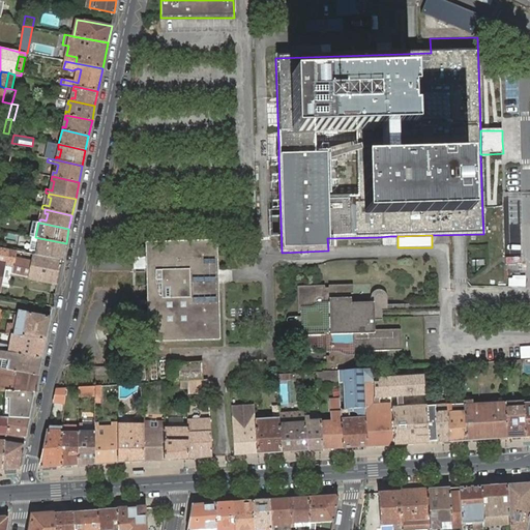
[(35,237),(31,236),(30,254),(33,254),(34,249),(36,251),(38,242),(39,238),(35,237)]
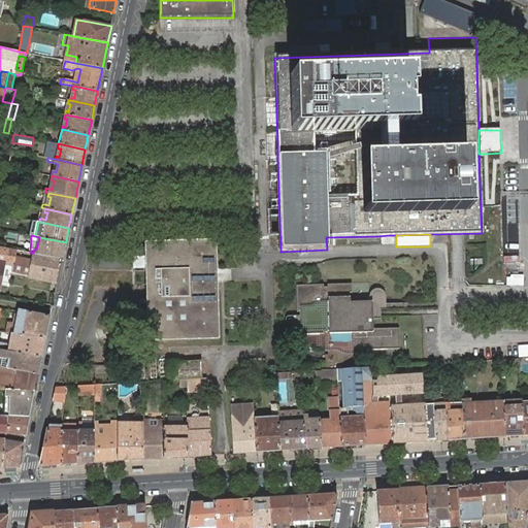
[(62,259),(66,242),(39,237),(38,241),(41,241),(39,251),(36,250),(34,249),(33,253),(34,254),(62,259)]
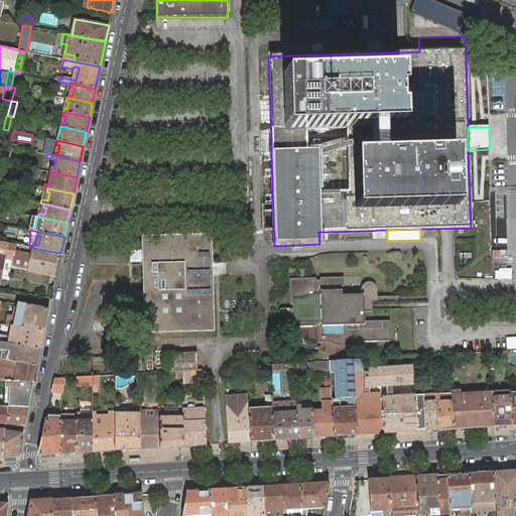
[(144,333),(214,332),(212,269),(211,235),(141,236),(144,333)]
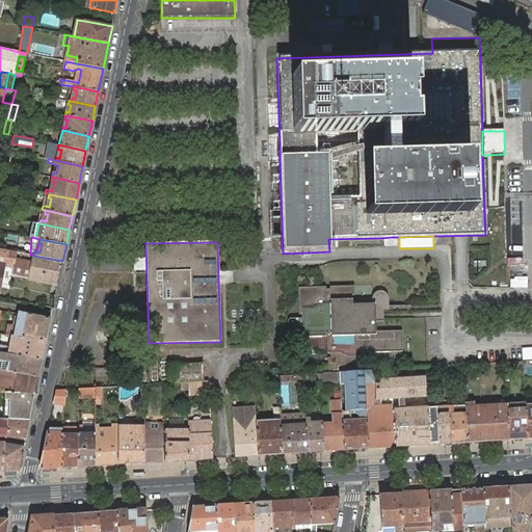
[(57,285),(62,261),(34,256),(32,264),(15,260),(17,253),(0,248),(0,265),(3,266),(14,268),(11,275),(28,280),(57,285)]
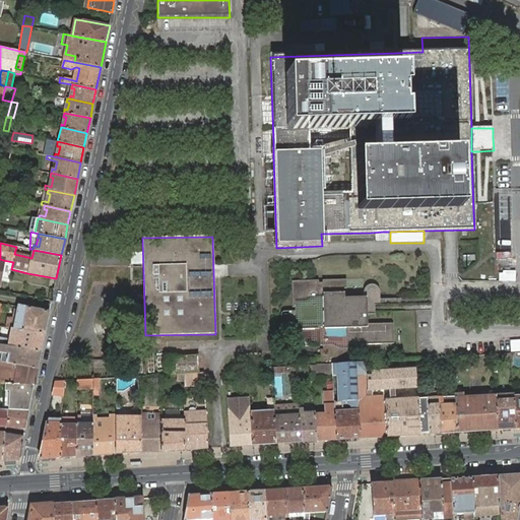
[(332,365),(348,364),(348,344),(394,343),(394,323),(369,324),(369,314),(376,314),(376,308),(376,305),(380,305),(380,299),(380,291),(379,287),(375,284),(371,284),(368,284),(366,286),(365,288),(364,290),(364,297),(344,298),(344,293),(344,287),(346,288),(346,279),(322,279),(323,282),(319,282),(319,280),(291,280),(293,307),(295,307),(296,311),(293,311),(293,329),(320,328),(320,345),(323,345),(323,349),(320,349),(321,365),(332,365)]
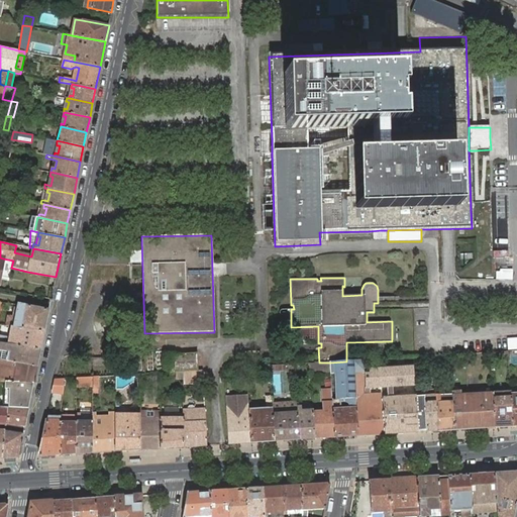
[(44,333),(48,310),(18,305),(13,327),(44,333)]
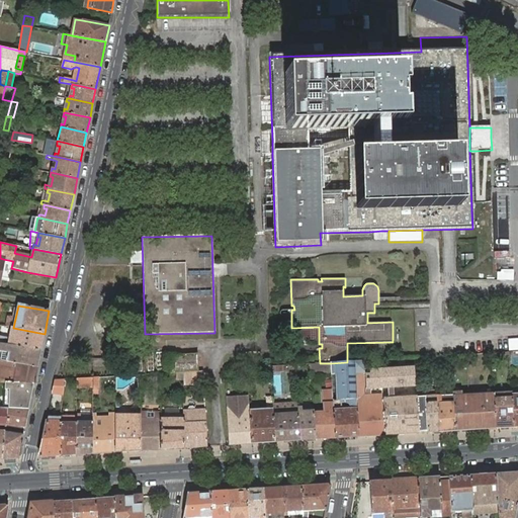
[(40,350),(45,334),(13,328),(11,328),(10,330),(14,331),(13,339),(9,338),(0,336),(0,343),(7,345),(40,350)]
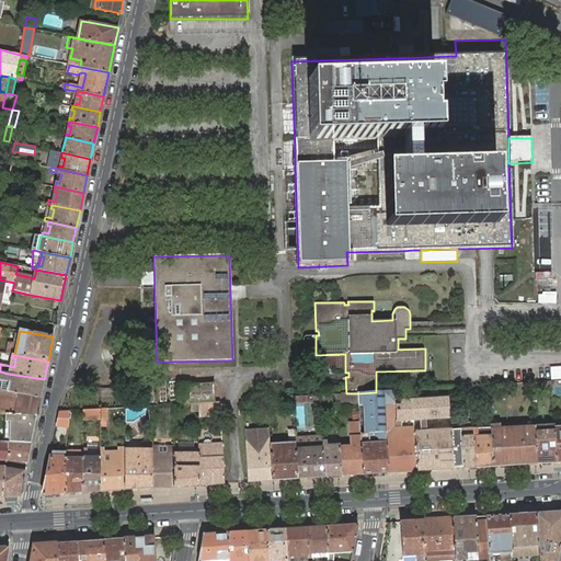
[(41,398),(44,379),(8,374),(0,371),(0,380),(2,381),(10,382),(8,391),(11,392),(41,398)]
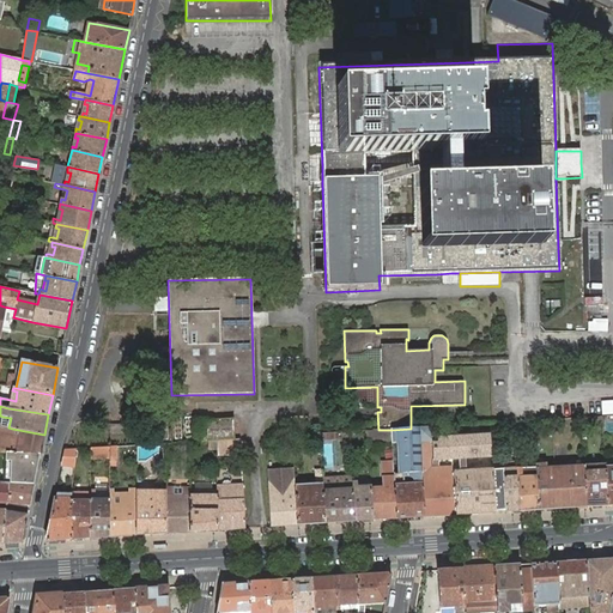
[(11,418),(2,417),(0,426),(2,426),(8,428),(11,418)]
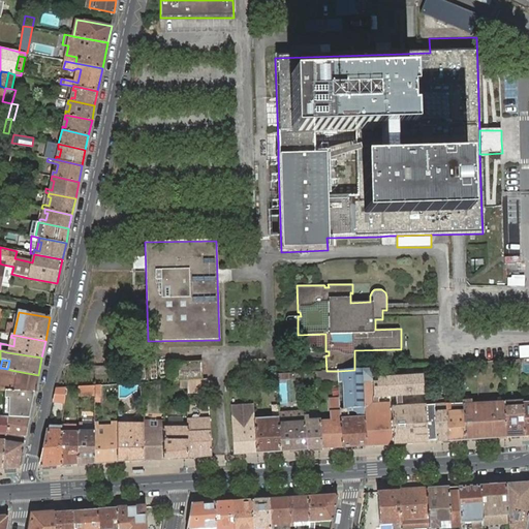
[(188,380),(203,379),(201,362),(170,364),(172,381),(188,380)]
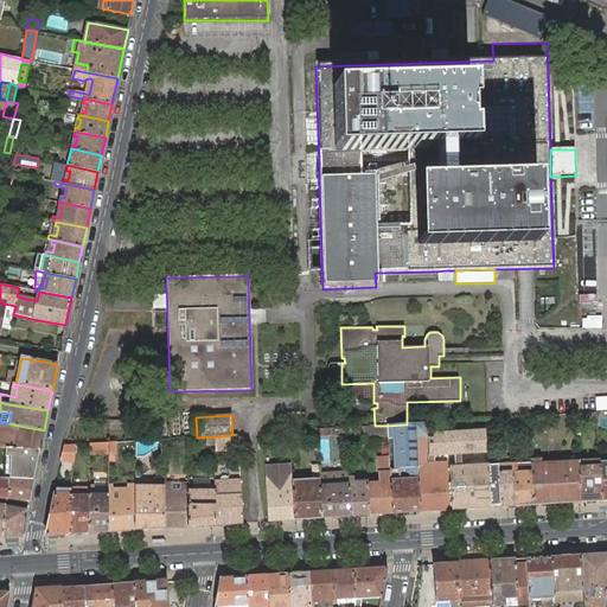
[(110,420),(103,420),(103,432),(129,432),(129,420),(123,420),(110,420)]
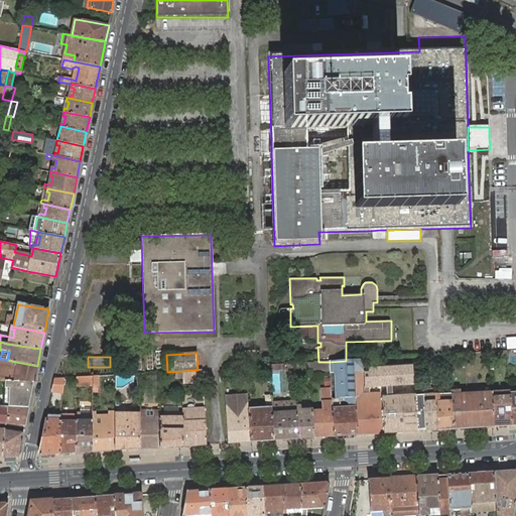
[(33,383),(37,366),(10,361),(7,360),(2,359),(0,359),(0,381),(5,381),(6,381),(33,383)]
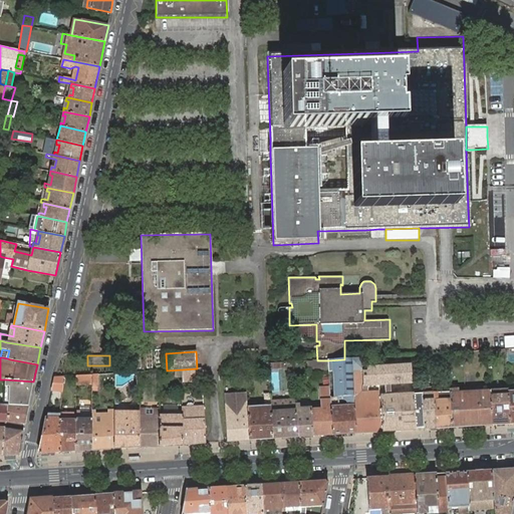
[(352,369),(352,358),(344,359),(328,360),(328,367),(335,366),(336,397),(330,397),(330,401),(331,410),(332,435),(355,434),(354,402),(352,369)]
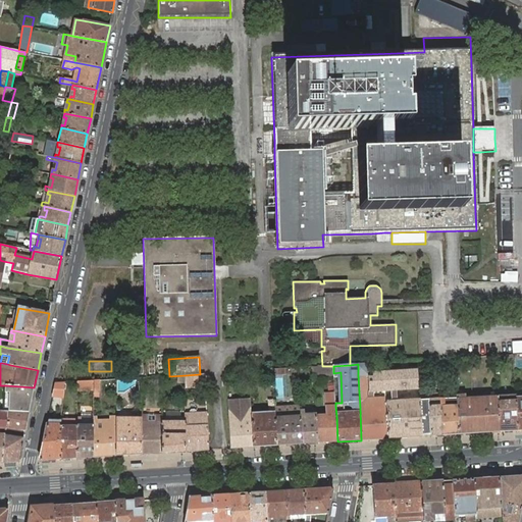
[(361,440),(388,438),(386,406),(386,402),(386,398),(367,399),(366,390),(365,375),(368,375),(368,373),(367,364),(358,364),(358,375),(360,408),(361,440)]
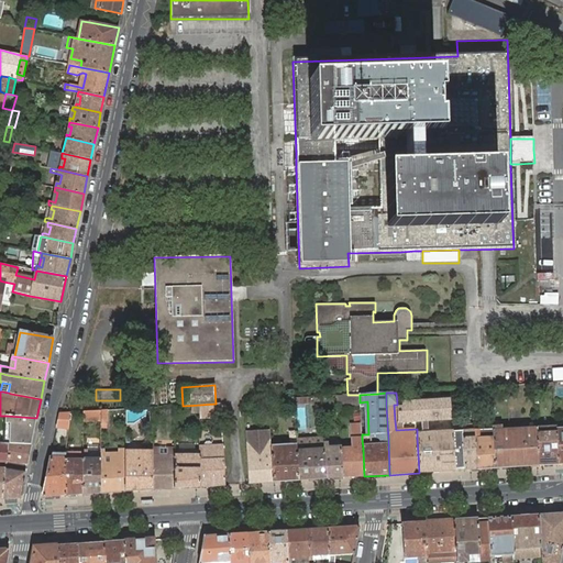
[(360,403),(360,395),(348,395),(338,396),(339,407),(361,405),(360,403)]
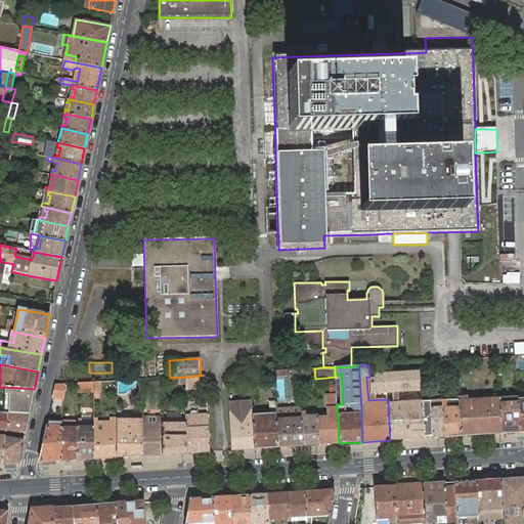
[(419,389),(418,372),(369,375),(369,377),(366,377),(367,392),(419,389)]
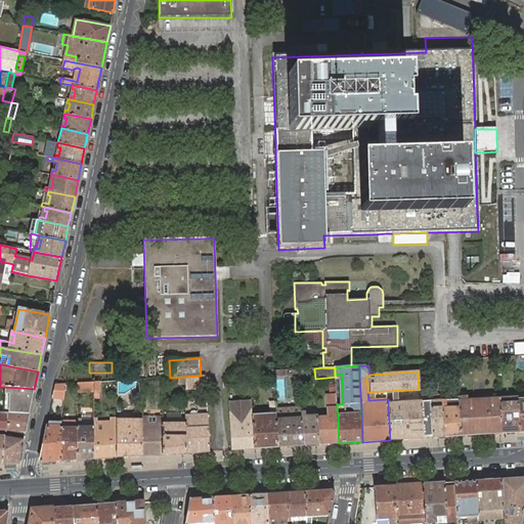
[(186,389),(206,387),(205,376),(201,376),(186,377),(186,389)]
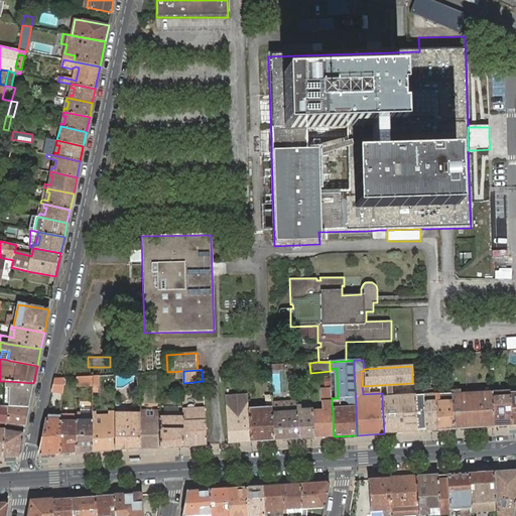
[(92,385),(92,376),(77,377),(77,386),(92,385)]
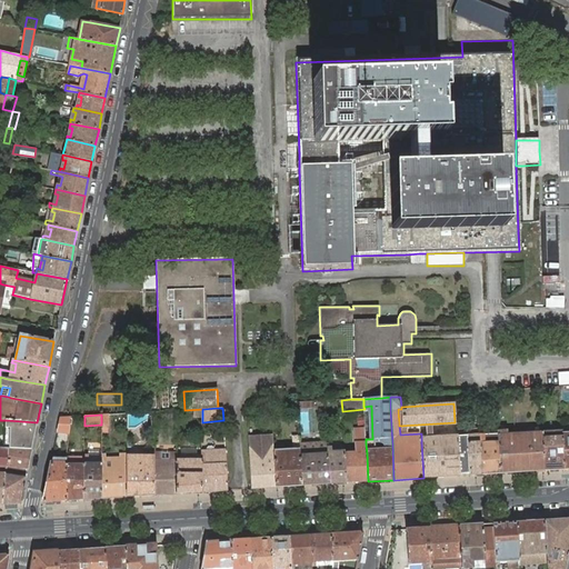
[(61,418),(62,417),(61,417),(58,432),(69,433),(71,417),(61,418)]
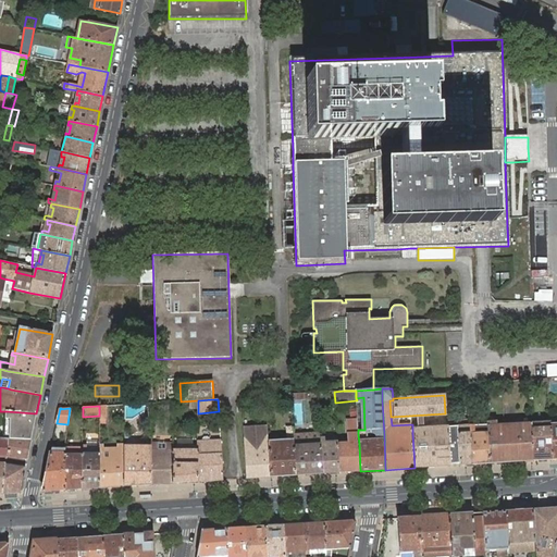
[(31,440),(36,413),(7,411),(5,411),(5,419),(4,435),(4,438),(10,438),(31,440)]
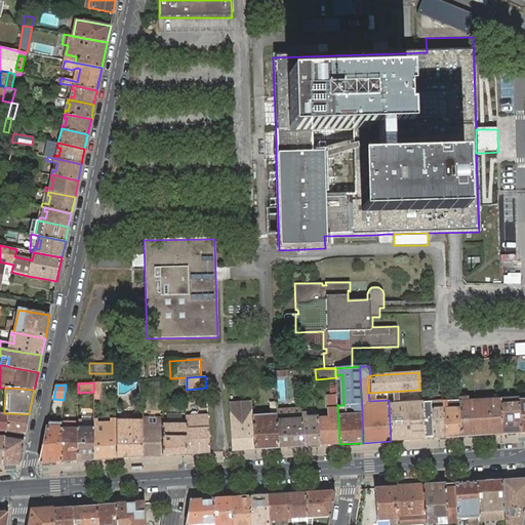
[(477,436),(476,401),(469,401),(468,398),(468,394),(459,395),(459,398),(459,400),(459,407),(461,437),(477,436)]
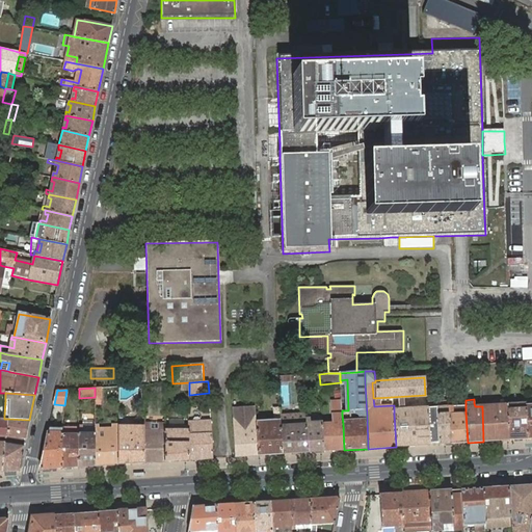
[(323,452),(344,450),(343,424),(342,415),(342,410),(342,401),(333,401),(334,426),(322,427),(323,452)]
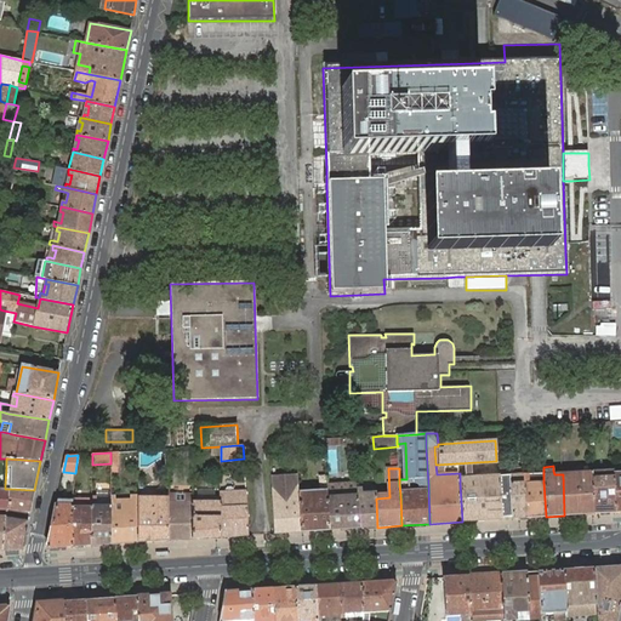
[(597,472),(592,472),(592,473),(594,513),(616,512),(614,473),(614,471),(609,471),(597,472)]
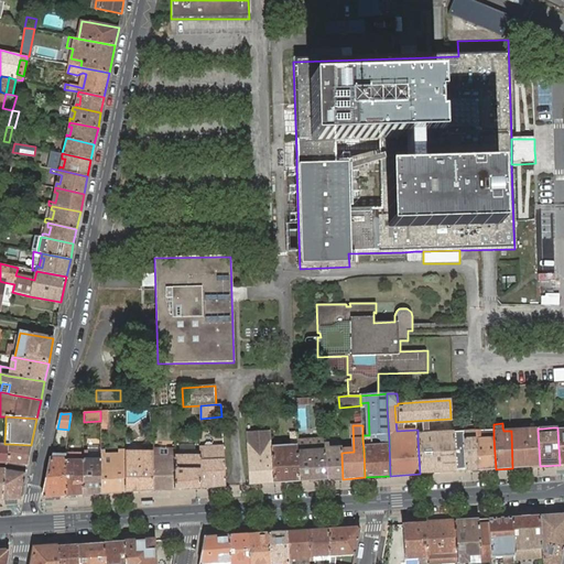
[(465,472),(477,470),(475,431),(467,432),(466,429),(463,429),(463,432),(464,449),(465,470),(465,472)]
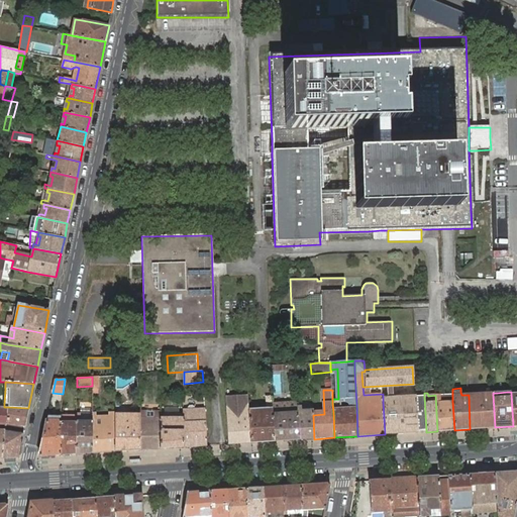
[(437,431),(454,430),(452,401),(452,394),(439,395),(435,395),(437,431)]
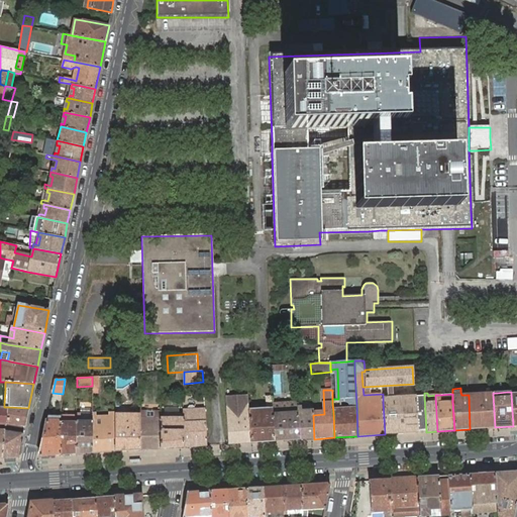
[(493,394),(469,395),(470,429),(495,427),(493,394)]
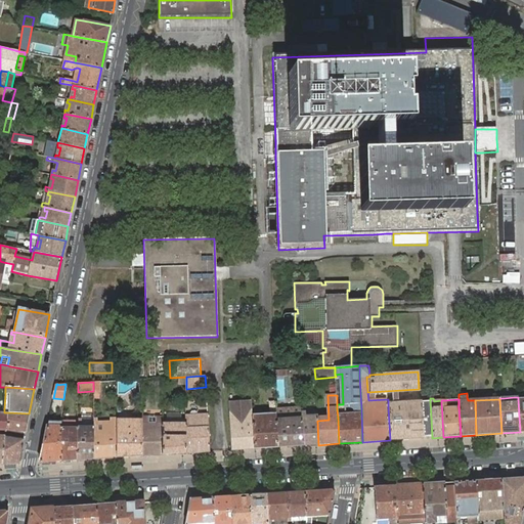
[(228,401),(229,417),(231,450),(255,449),(253,416),(252,400),(228,401)]
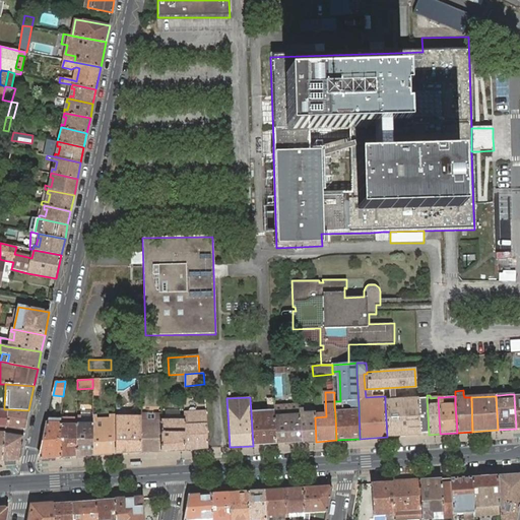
[(417,398),(385,400),(385,404),(387,437),(419,435),(419,434),(429,434),(428,414),(427,398),(417,398)]
